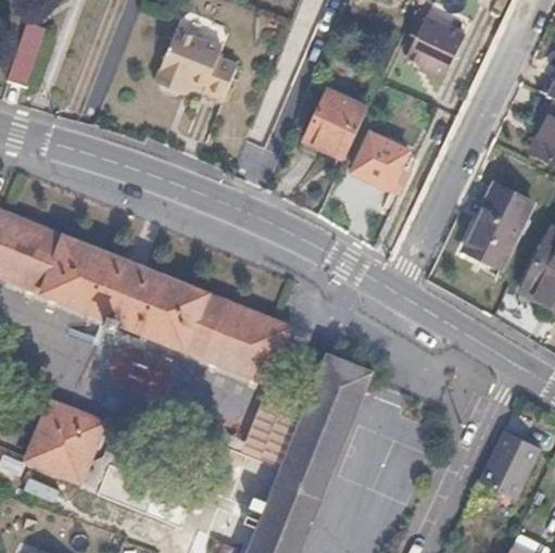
[(428,66),(425,73),(444,82),(466,34),(426,14),(406,55),(428,66)]
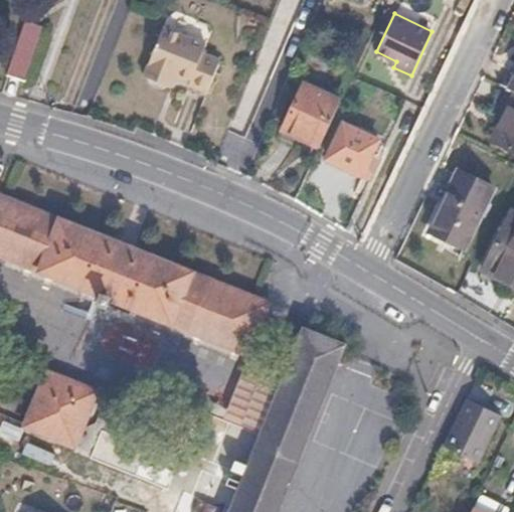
[(25,21),(7,73),(22,78),(41,26),(25,21)]
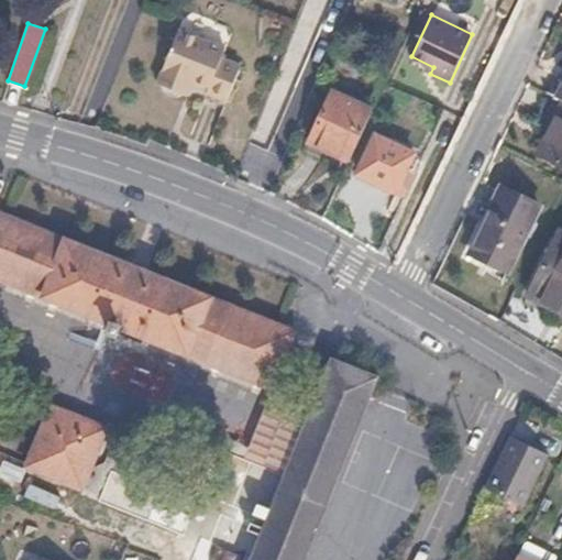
[(165,94),(188,35),(176,31),(155,84),(158,85),(161,92),(165,94)]
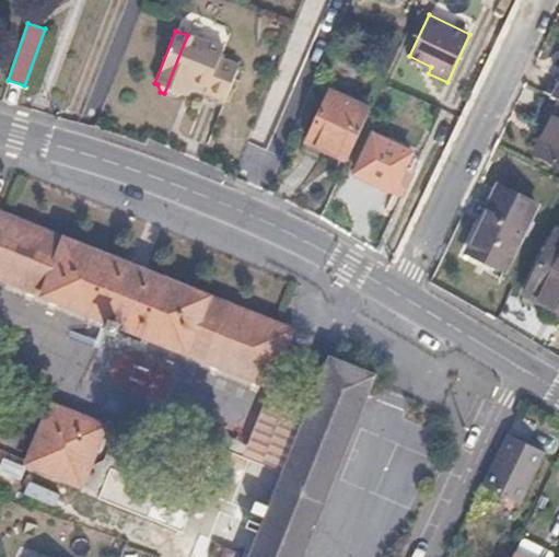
[(222,49),(187,35),(164,93),(173,97),(179,94),(183,95),(189,80),(206,86),(204,93),(223,101),(237,66),(218,58),(222,49)]
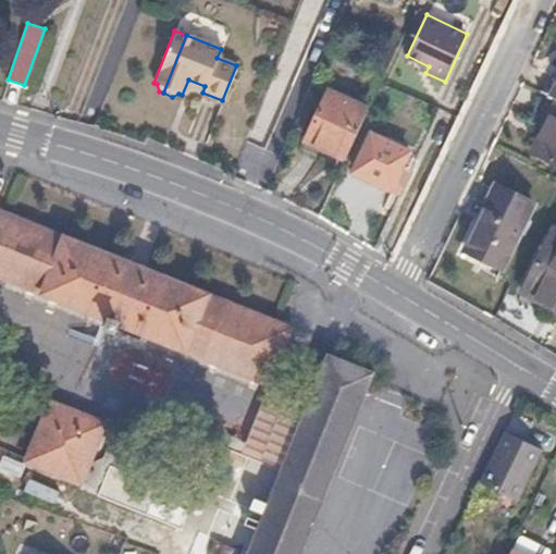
[(304,137),(344,157),(363,114),(367,107),(325,88),(304,137)]
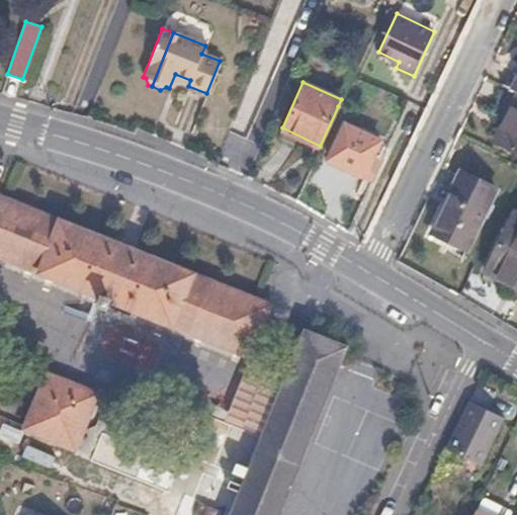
[(516,155),(516,90),(515,90),(491,143),(516,155)]
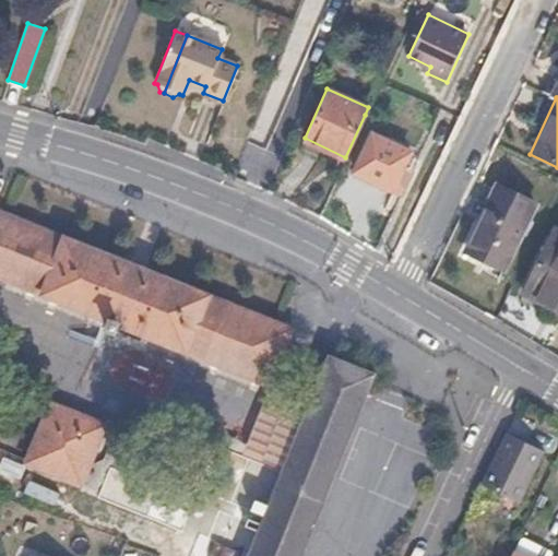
[(410,150),(371,132),(354,169),(392,187),(410,150)]
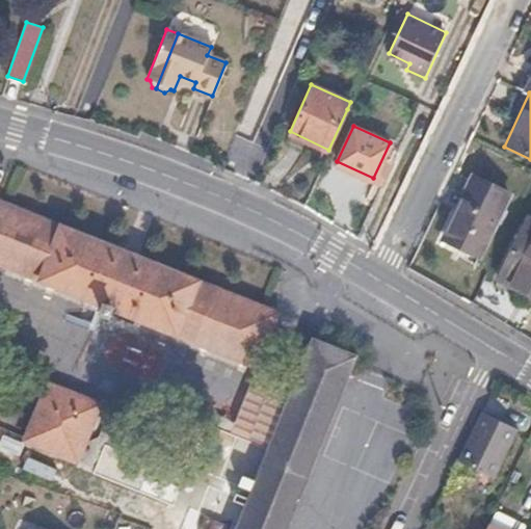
[(476,252),(507,190),(472,173),(442,234),(476,252)]
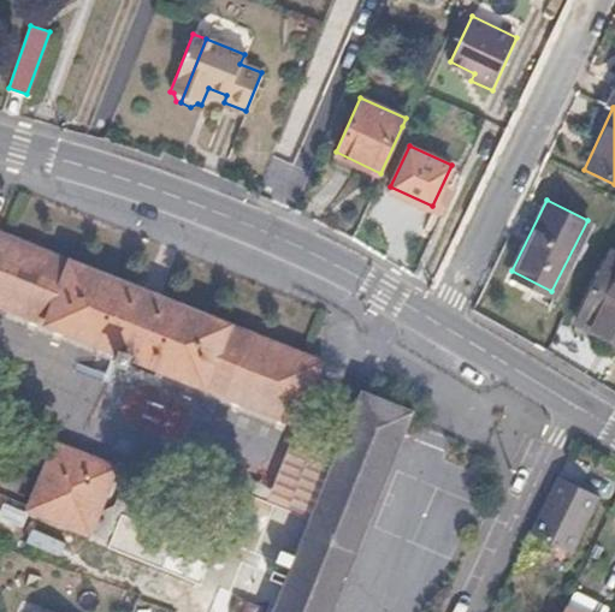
[(297,421),(324,360),(309,354),(0,230),(0,302),(120,351),(117,361),(126,366),(131,356),(297,421)]
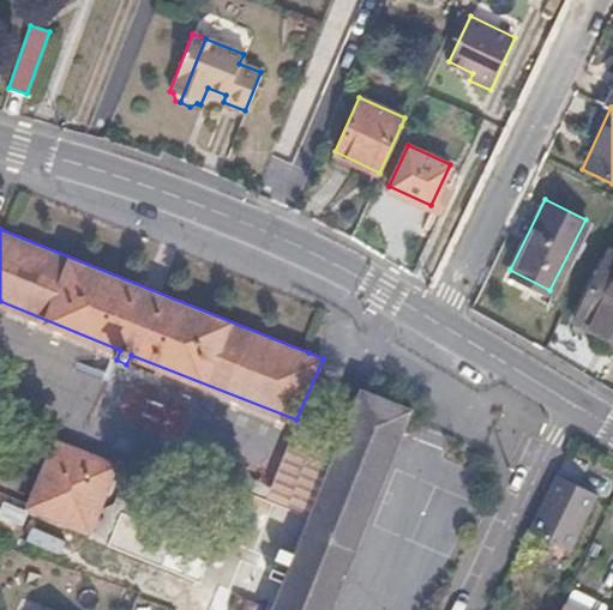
[(612,321),(612,251),(608,248),(575,318),(602,332),(608,319),(612,321)]
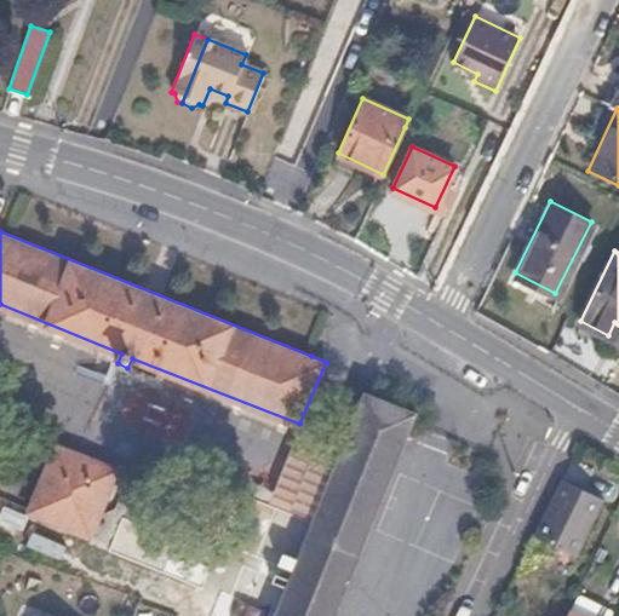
[(334,615),(416,412),(365,391),(275,615),(334,615)]
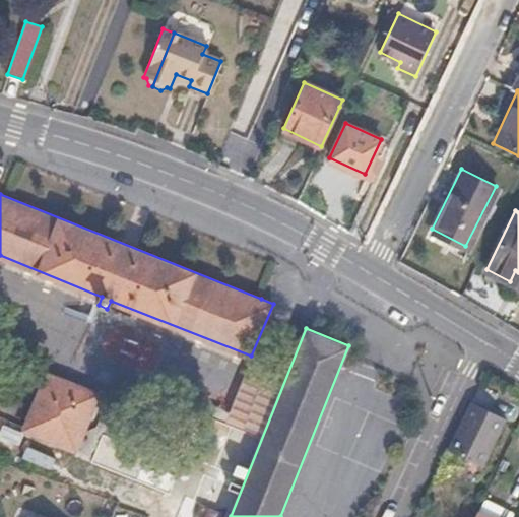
[(78,448),(101,392),(49,372),(26,428),(78,448)]
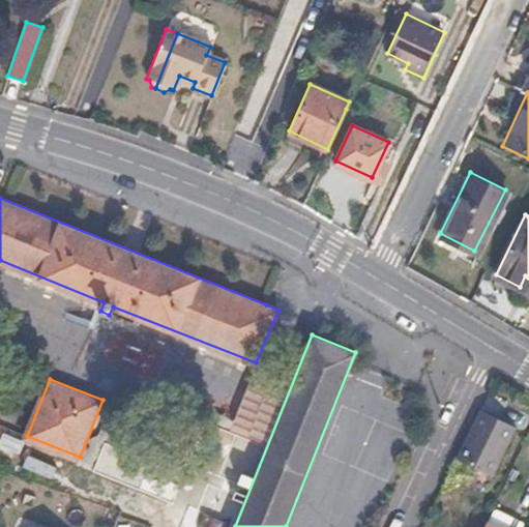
[(518,428),(483,411),(460,459),(494,476),(518,428)]
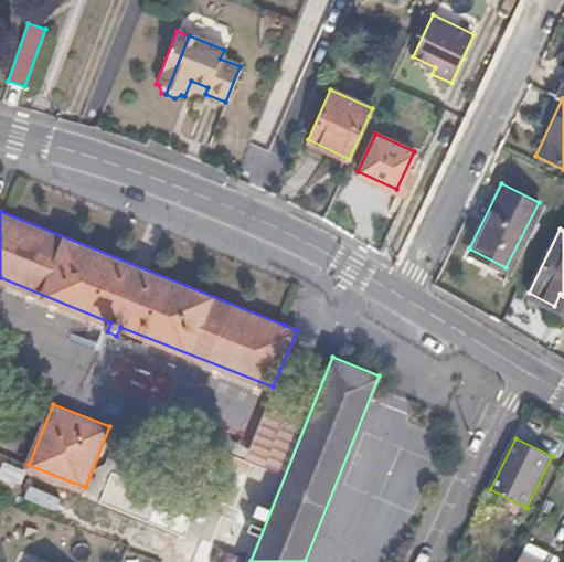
[(187,495),(113,467),(100,498),(174,526),(187,495)]
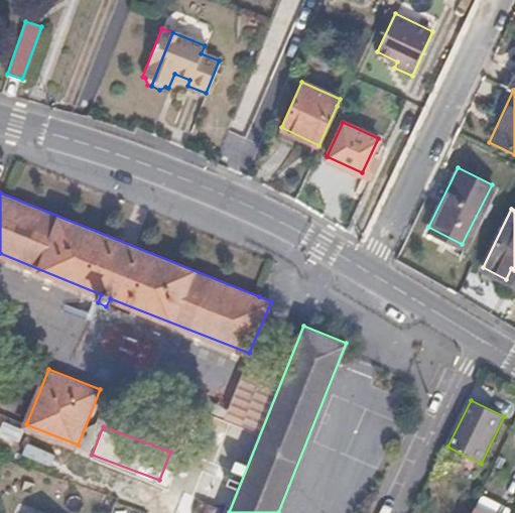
[(185,489),(214,500),(222,481),(200,472),(188,477),(185,489)]
